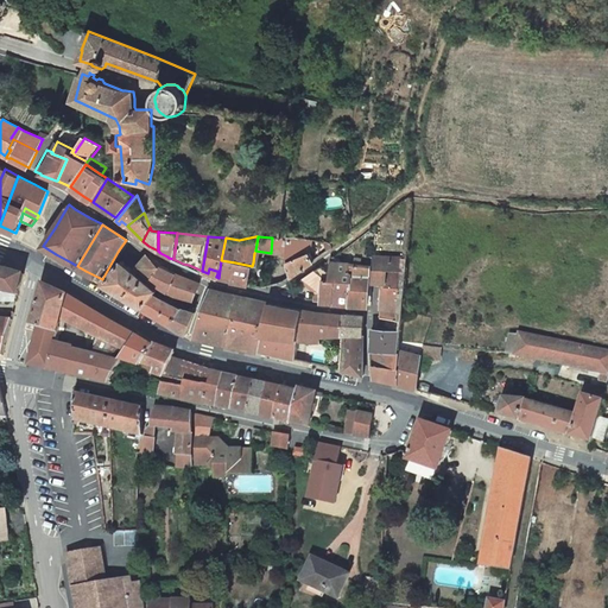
[(272,238),(271,253),(287,254),(287,261),(292,277),(304,268),(314,261),(310,253),(309,249),(310,249),(311,241),(289,240),(282,239),(282,238),(272,238)]
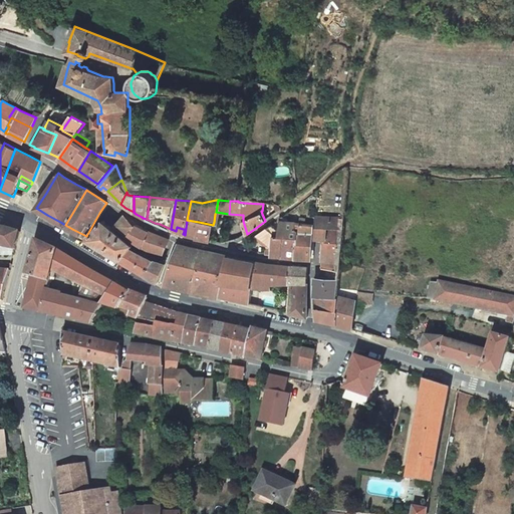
[(135,223),(125,215),(116,226),(126,236),(137,242),(144,246),(149,232),(143,229),(135,223)]
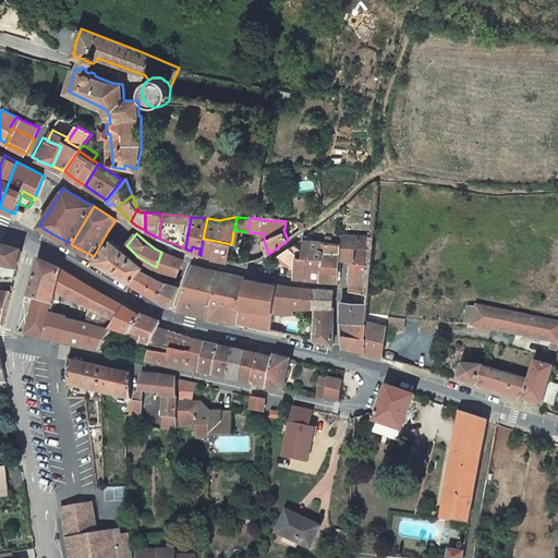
[(282,258),(291,265),(291,268),(290,276),(295,277),(298,277),(306,278),(307,256),(320,257),(322,242),(313,241),(313,238),(310,237),(307,235),(306,235),(305,235),(304,237),(303,238),(303,239),(303,240),(304,240),(303,250),(295,244),(279,255),(275,258),(280,263),(281,261),(282,258)]
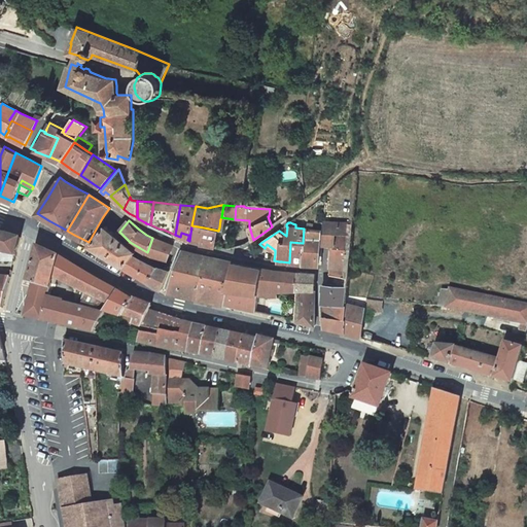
[(350,249),(352,223),(325,222),(325,227),(325,236),(324,244),(329,244),(334,244),(332,248),(350,249)]
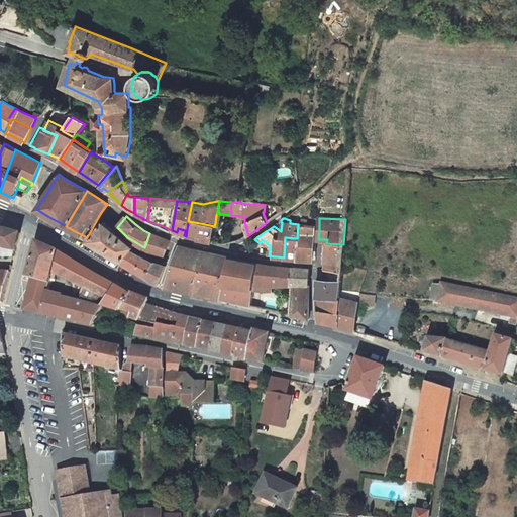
[(109,226),(103,221),(88,240),(103,249),(121,261),(122,261),(131,249),(134,246),(124,238),(115,231),(109,226)]
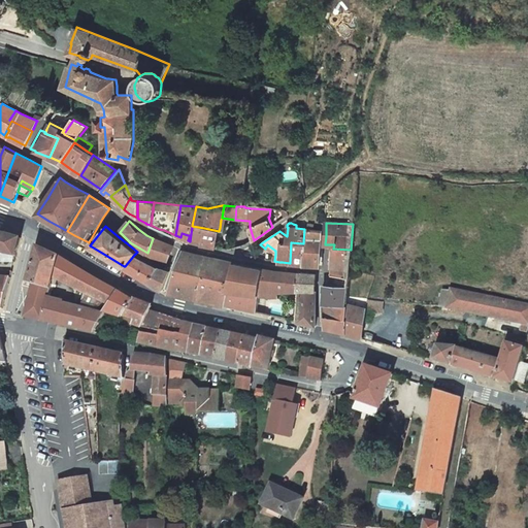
[(204,228),(192,226),(190,241),(192,241),(200,244),(200,245),(201,245),(204,228)]
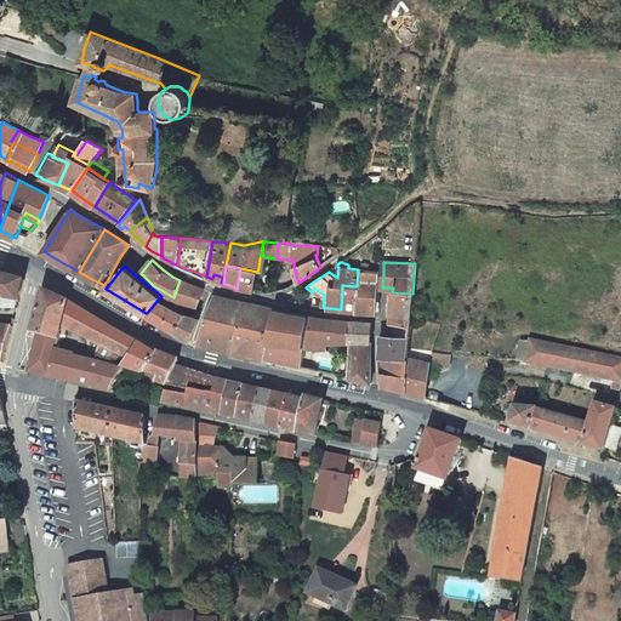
[(240,268),(237,289),(241,290),(241,289),(245,289),(245,291),(254,292),(254,291),(257,272),(240,268)]
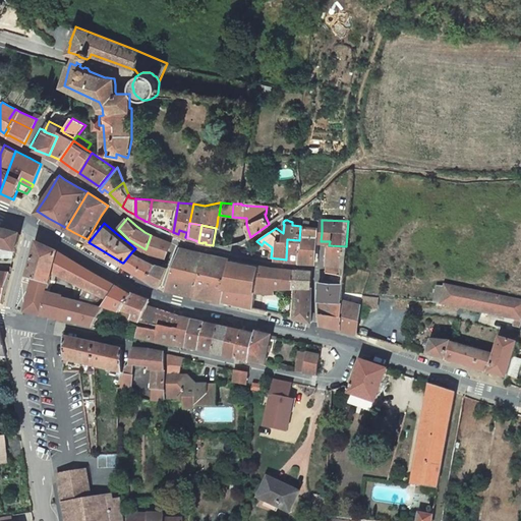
[(303,226),(300,226),(299,240),(301,240),(300,262),(304,262),(314,262),(315,253),(319,253),(319,249),(315,248),(315,245),(316,239),(316,228),(309,227),(303,226)]
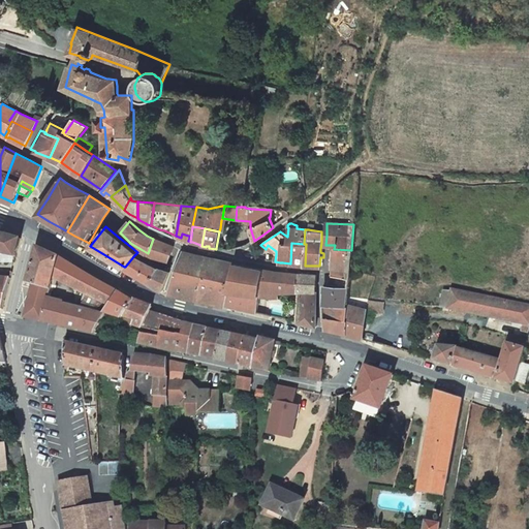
[(0,253),(8,255),(17,257),(21,239),(0,232),(0,253)]
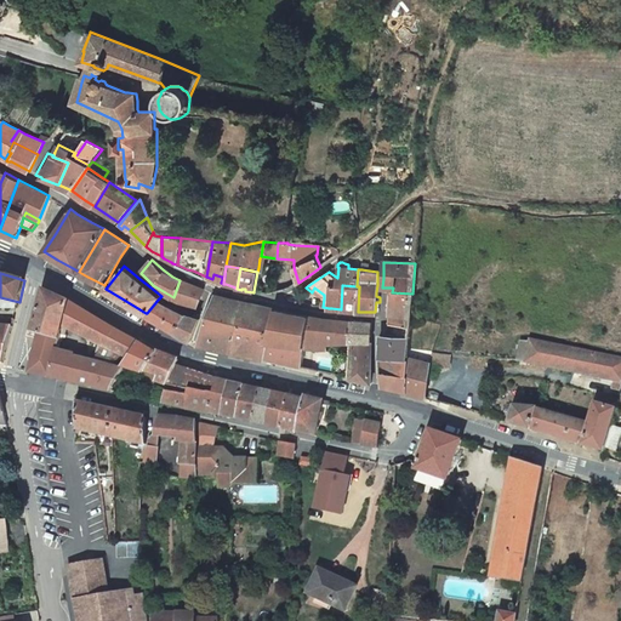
[(204,290),(180,280),(174,297),(178,300),(197,306),(204,290)]
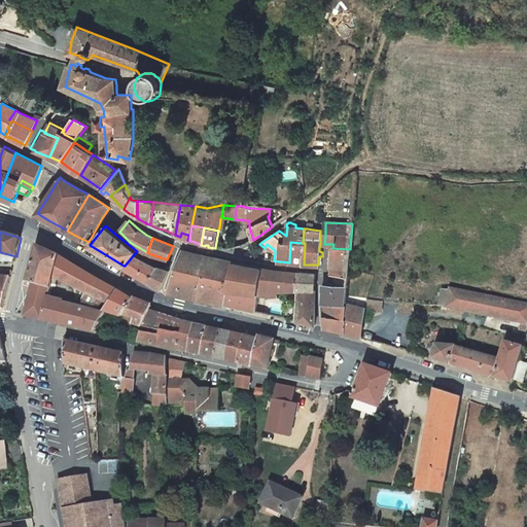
[(290,242),(289,262),(289,264),(294,264),(304,265),(305,243),(303,243),(290,242)]
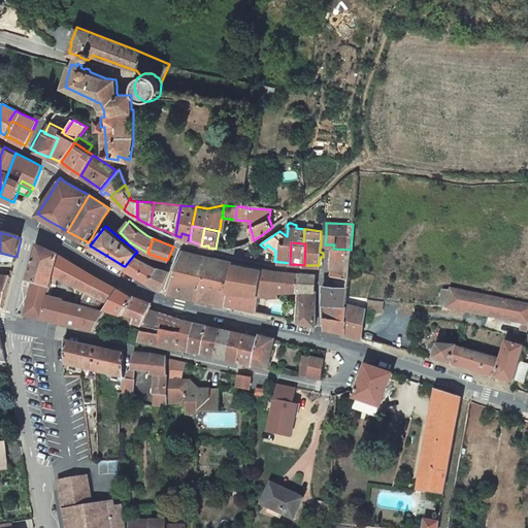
[(267,244),(266,246),(275,254),(275,251),(267,244)]
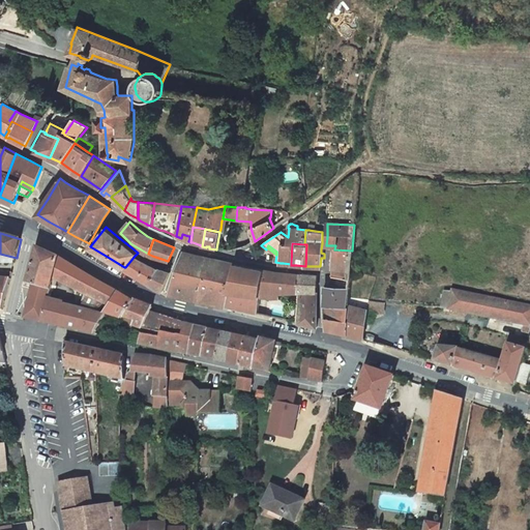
[(54,278),(59,258),(37,247),(28,284),(33,285),(51,290),(54,278)]
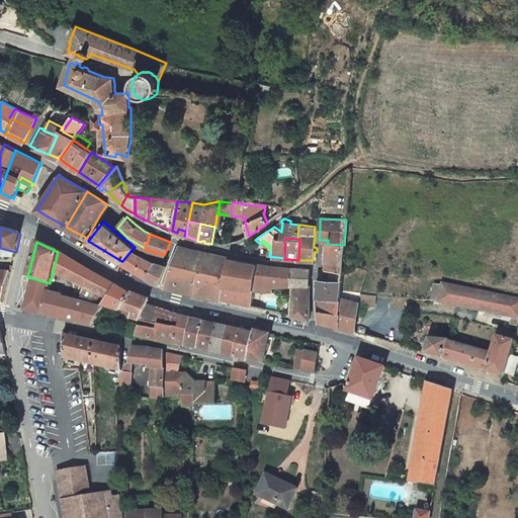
[(343,263),(344,245),(327,244),(327,257),(326,262),(343,263)]
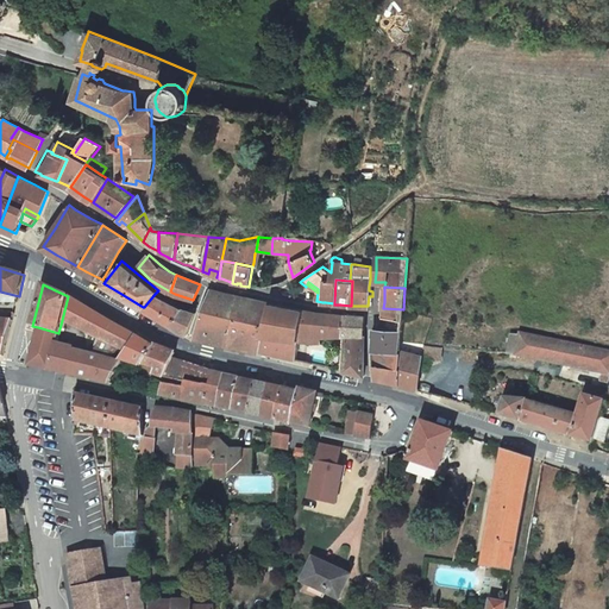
[(226,293),(211,289),(202,313),(195,338),(215,343),(227,345),(228,345),(233,316),(237,295),(226,293)]
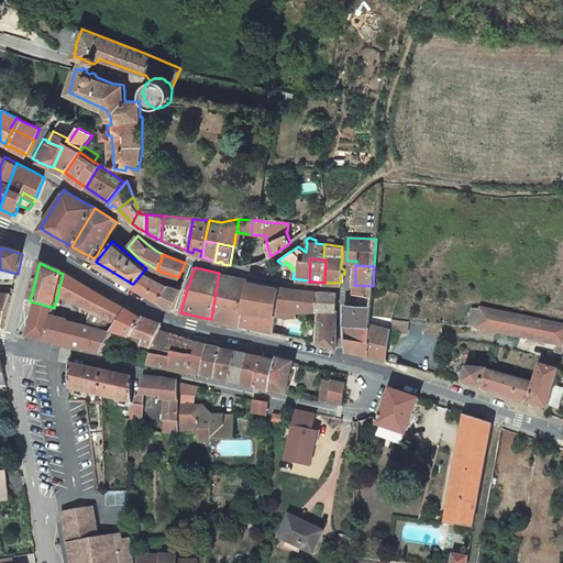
[(18,274),(9,272),(7,280),(15,280),(15,279),(18,274)]
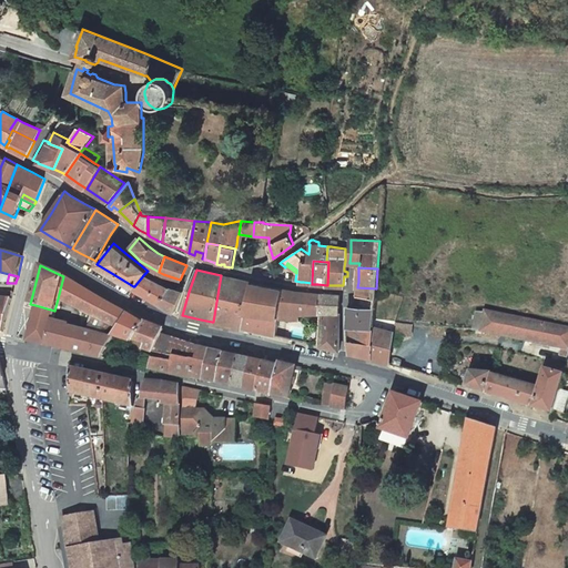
[(144,274),(134,286),(139,290),(161,303),(163,304),(171,287),(144,274)]
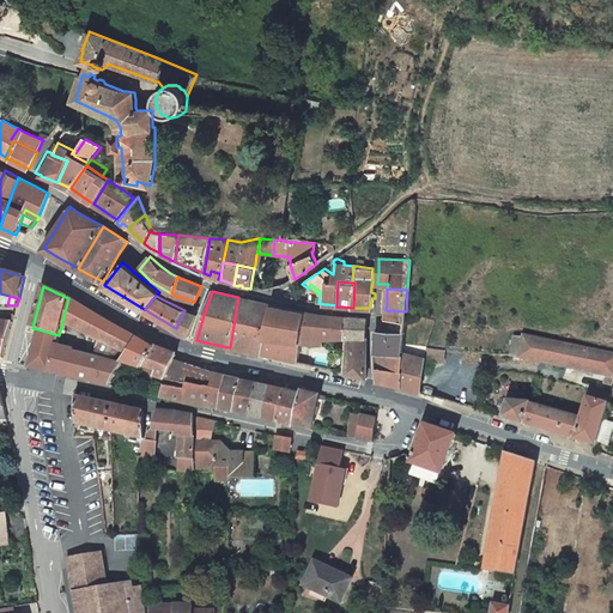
[(254,301),(238,297),(235,319),(267,326),(271,304),(254,301)]
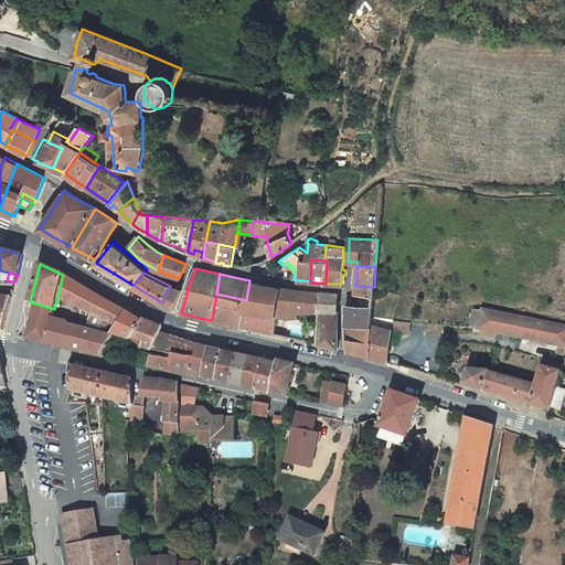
[(63,275),(57,297),(118,326),(127,311),(115,305),(80,284),(65,276),(63,275)]
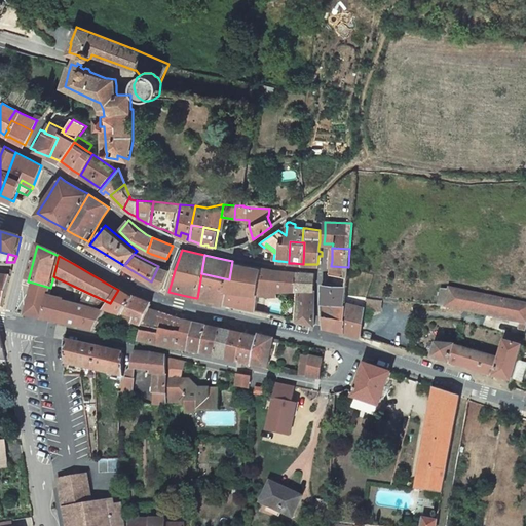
[(232,262),(232,261),(229,279),(225,304),(243,308),(256,311),(258,294),(261,267),(242,263),(232,262)]
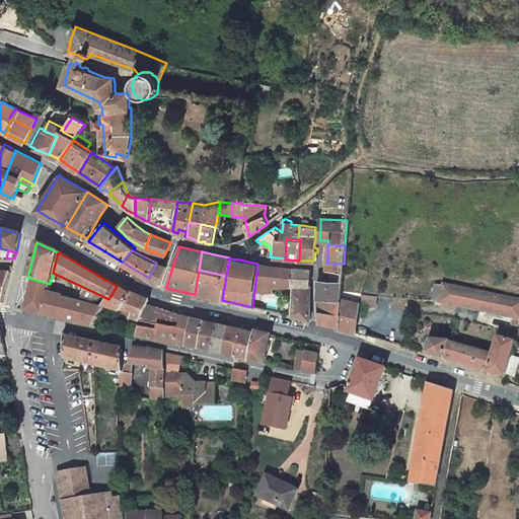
[(167,266),(156,263),(149,278),(160,285),(167,266)]
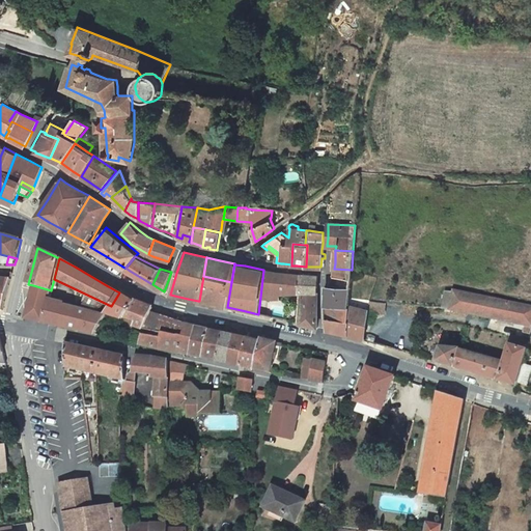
[(334,269),(333,277),(336,277),(351,279),(351,274),(352,270),(334,269)]
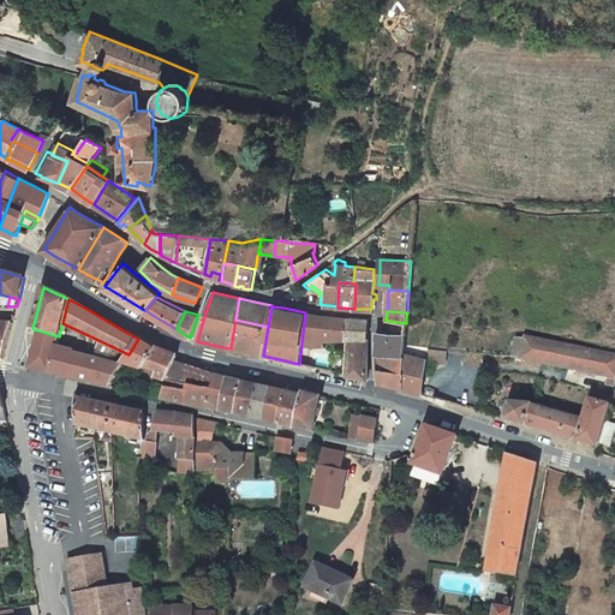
[(306,312),(305,312),(302,344),(318,345),(318,342),(326,342),(326,339),(344,338),(346,338),(347,318),(336,318),(321,316),(306,312)]
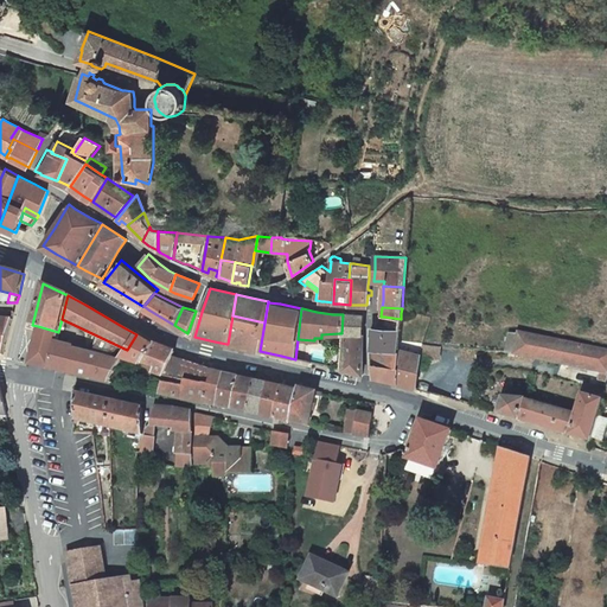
[(343,314),(342,333),(344,334),(364,333),(364,326),(364,315),(352,314),(343,314)]
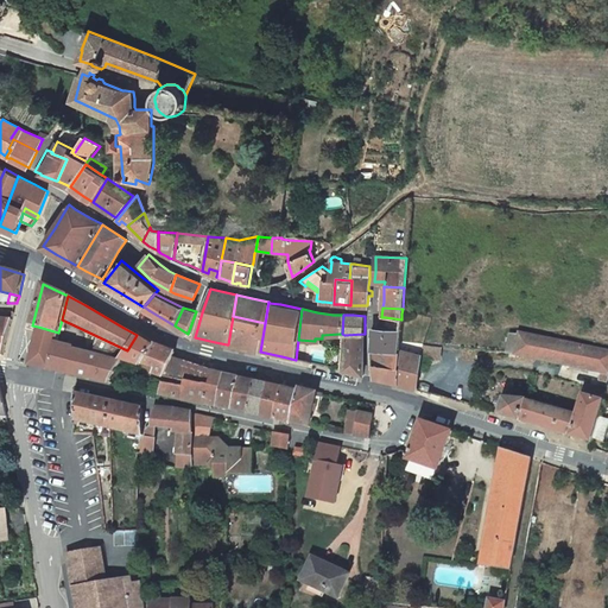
[(265,323),(233,316),(228,344),(248,349),(260,352),(265,323)]
